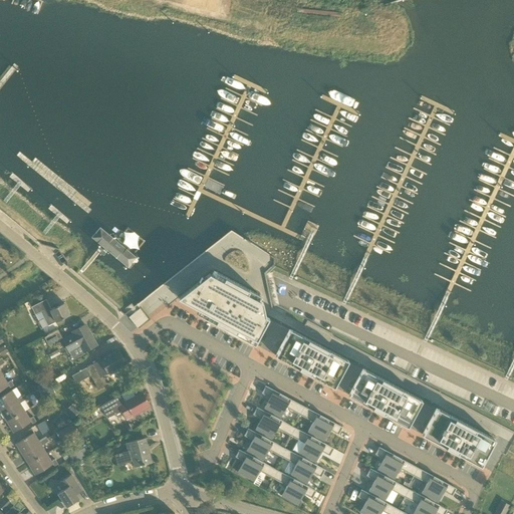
[(0,143),(0,174),(1,175),(16,157),(0,143)]
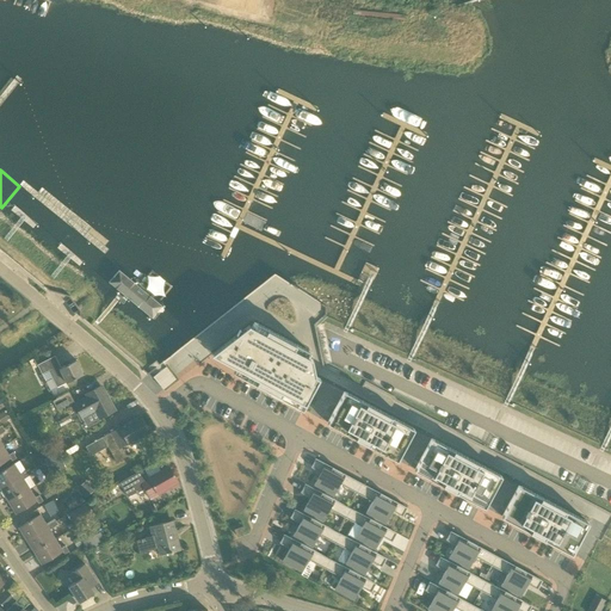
[(34,230),(38,224),(16,207),(11,213),(34,230)]
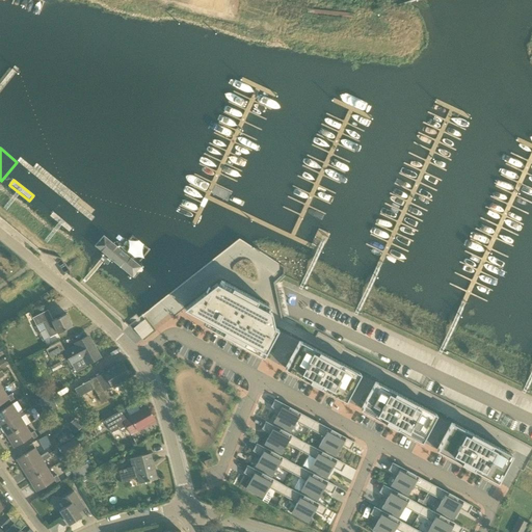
[(74,230),(54,213),(51,218),(71,234),(74,230)]
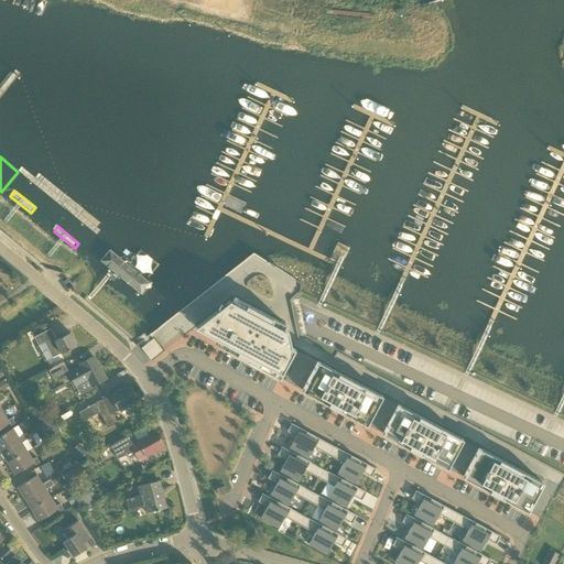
[(153,284),(110,248),(98,263),(140,299),(153,284)]
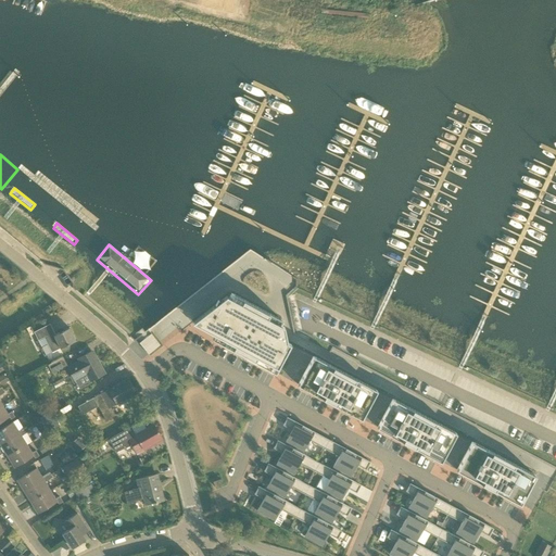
[(146,314),(134,331),(136,333),(150,313),(151,313),(190,281),(178,268),(137,301),(147,313),(146,314)]
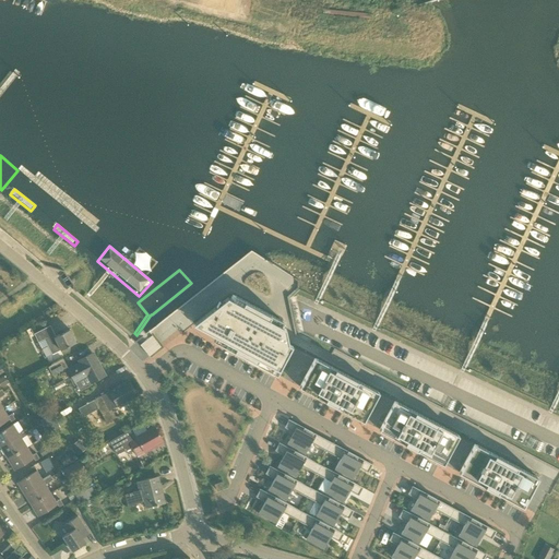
[(227,298),(193,325),(223,340),(221,344),(277,375),(292,346),(288,344),(285,329),(281,326),(283,322),(232,295),(229,299),(227,298)]
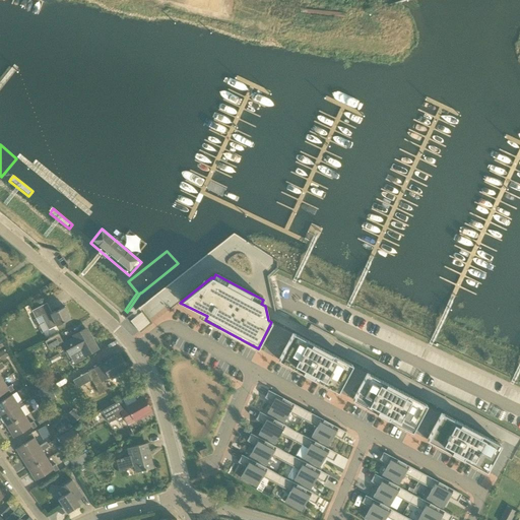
[(42,316),(48,329),(49,330),(71,319),(65,307),(52,313),(47,303),(31,311),(36,319),(42,316)]
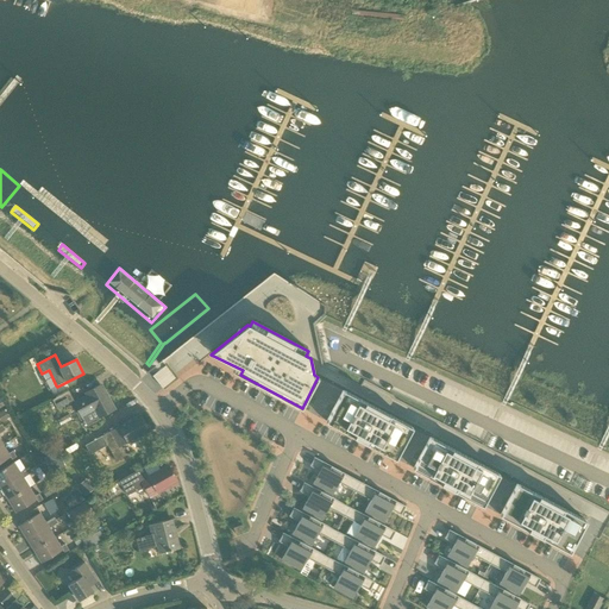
[(158,383),(171,372),(167,366),(154,376),(158,383)]
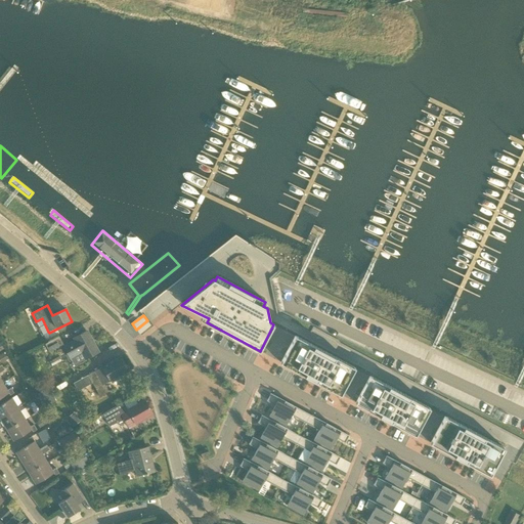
[(151,325),(147,320),(136,330),(140,335),(151,325)]
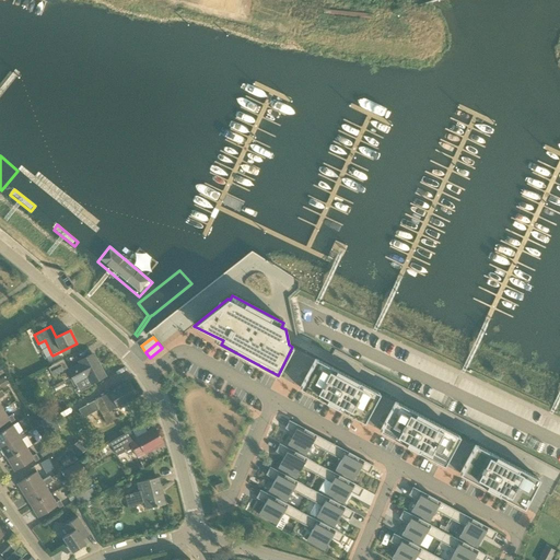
[(85,362),(69,371),(76,384),(90,376),(93,383),(105,376),(93,354),(84,359),(85,362)]
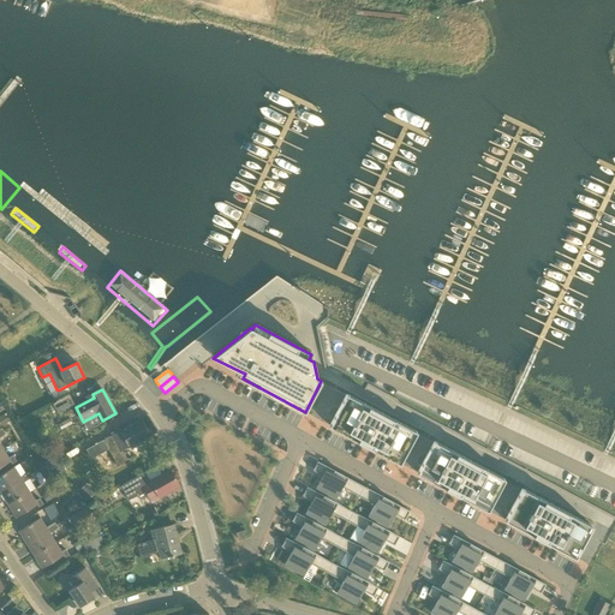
[(416,431),(346,394),(329,425),(399,463),(416,431)]
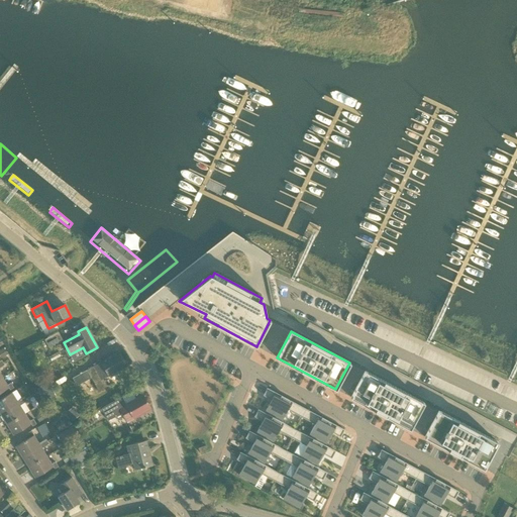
[(49,347),(63,340),(59,332),(45,339),(49,347)]
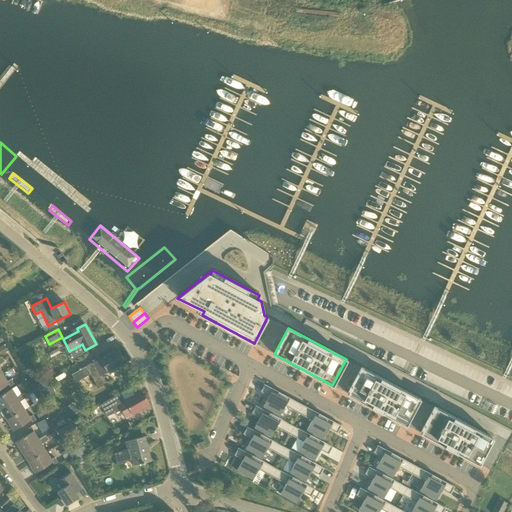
[(111,370),(125,362),(118,349),(86,367),(87,369),(90,374),(98,388),(107,383),(106,381),(102,375),(111,370)]
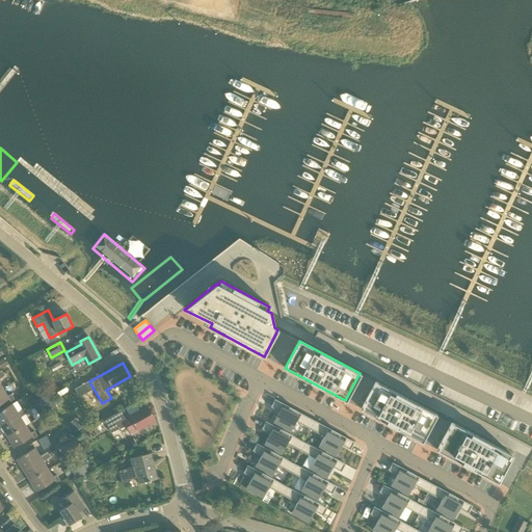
[(77,396),(92,389),(87,380),(73,388),(77,396)]
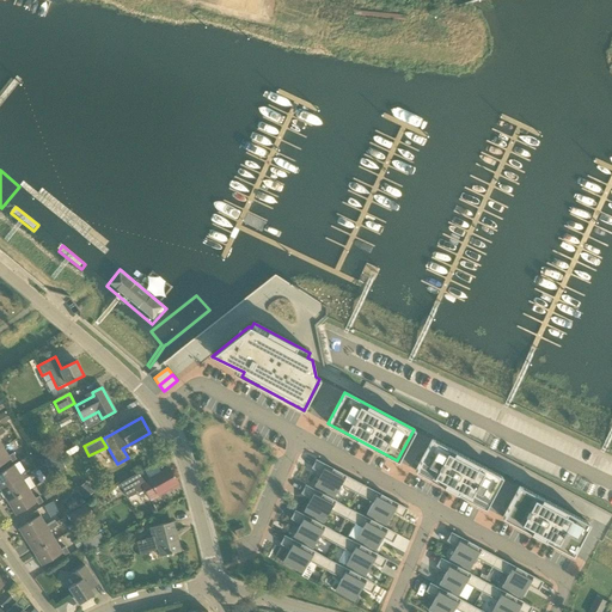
[(501,476),(430,439),(415,470),(484,507),(501,476)]
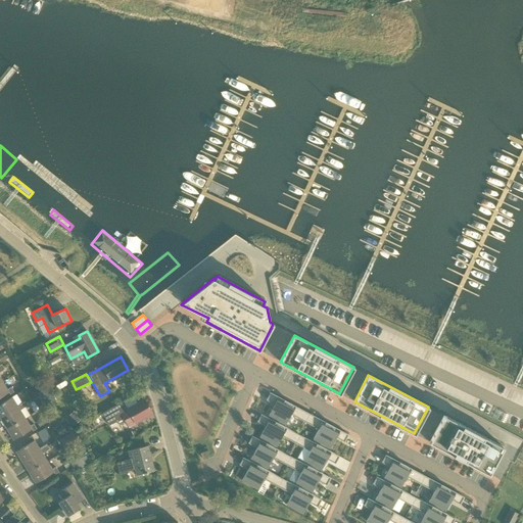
[(3,382),(0,383),(0,397),(9,392),(10,395),(14,392),(11,387),(7,390),(3,382)]
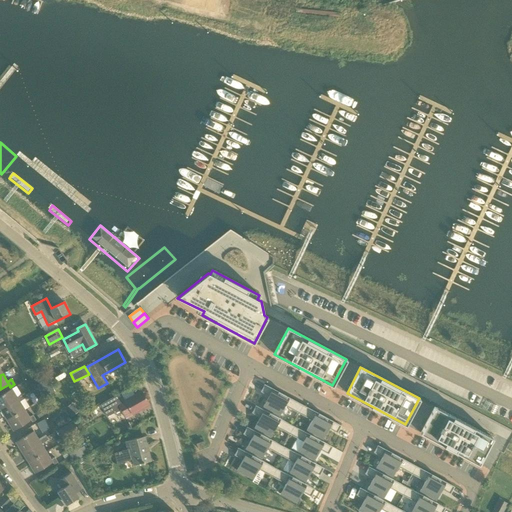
[(47,379),(37,385),(45,399),(55,393),(47,379)]
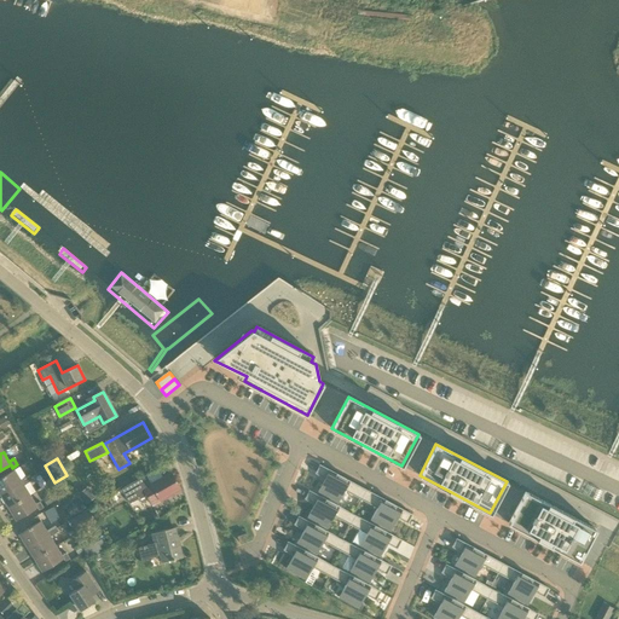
[(343,489),(360,498),(365,490),(319,466),(316,473),(327,479),(324,482),(323,481),(318,491),(337,502),(343,489)]
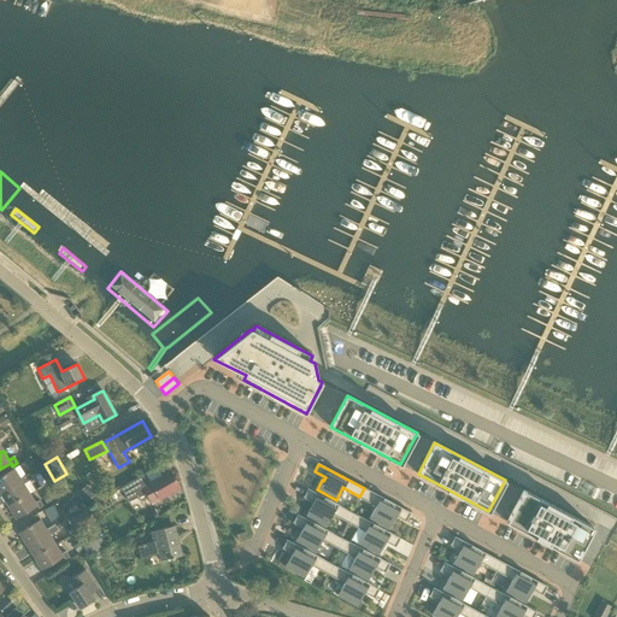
[(0,493),(1,494),(31,476),(29,474),(21,479),(15,469),(0,477),(0,493)]
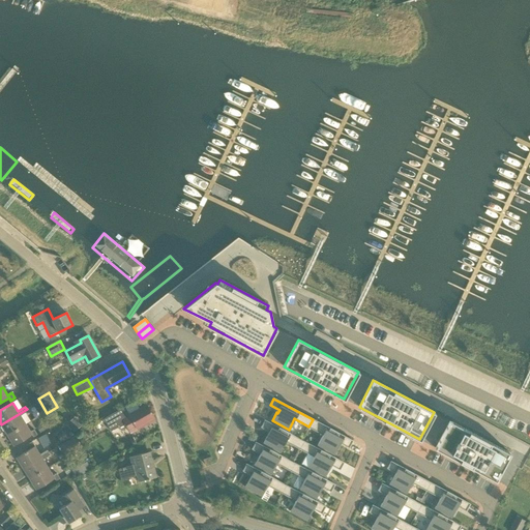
[(104,419),(107,424),(111,431),(124,422),(130,433),(154,418),(147,405),(129,415),(125,407),(104,419)]
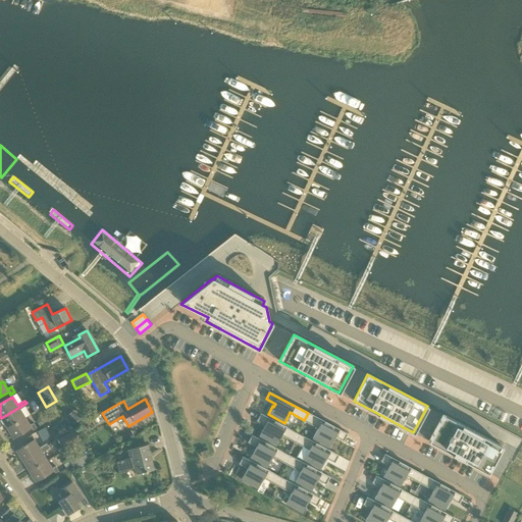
[(7,429),(25,418),(20,410),(28,405),(27,403),(1,418),(7,429)]
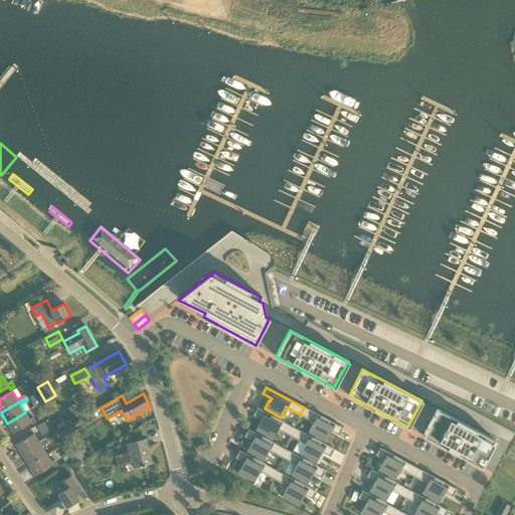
[(70,420),(78,414),(72,406),(64,411),(70,420)]
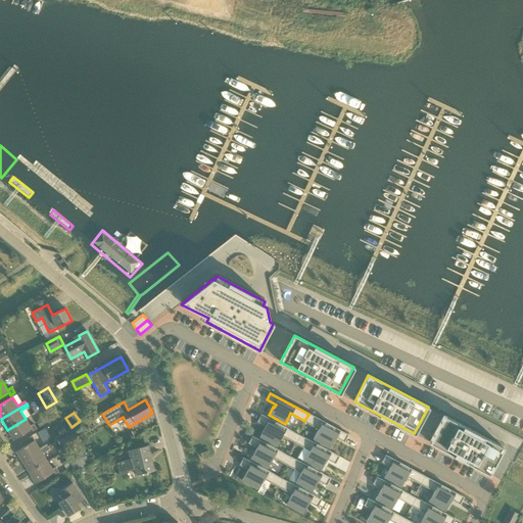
[(347,434),(308,414),(304,421),(319,428),(313,438),(329,447),(334,439),(332,438),(334,435),(343,440),(347,434)]
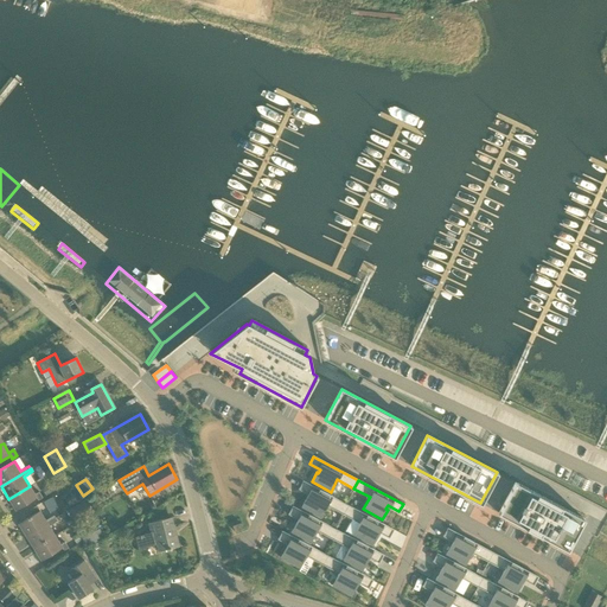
[(343,513),(347,505),(302,481),(299,489),(310,494),(307,498),(307,497),(301,508),(320,517),(326,505),(343,513)]
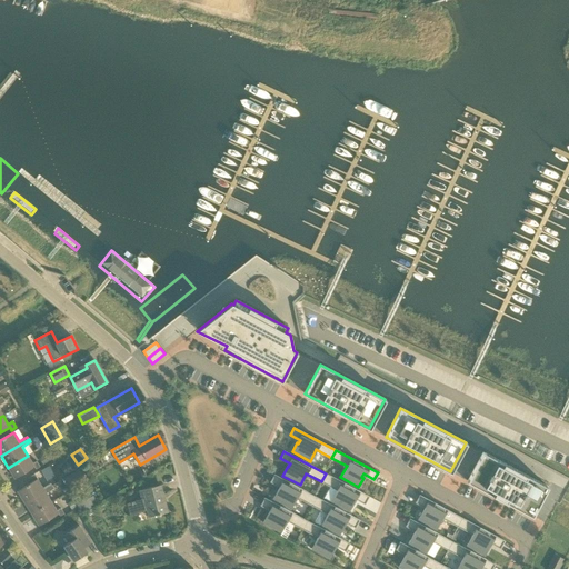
[(547,486),(481,451),(467,480),(493,495),(531,515),(547,486)]
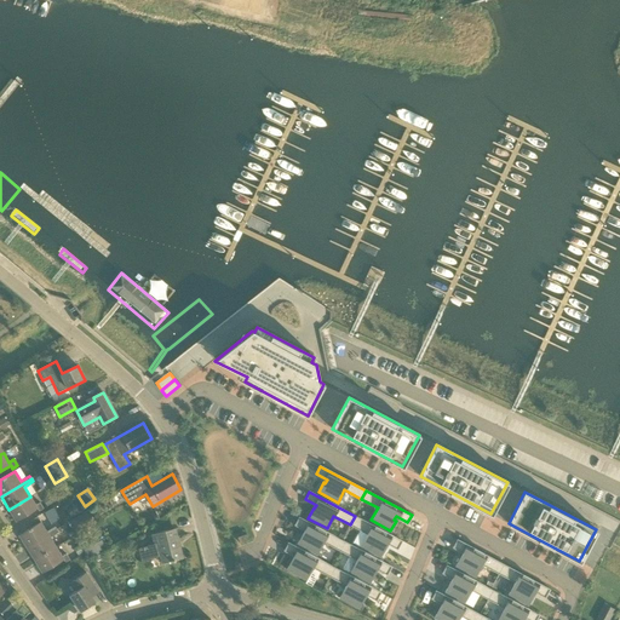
[(30,497),(9,510),(17,522),(38,509),(39,511),(44,509),(40,503),(36,505),(30,497)]
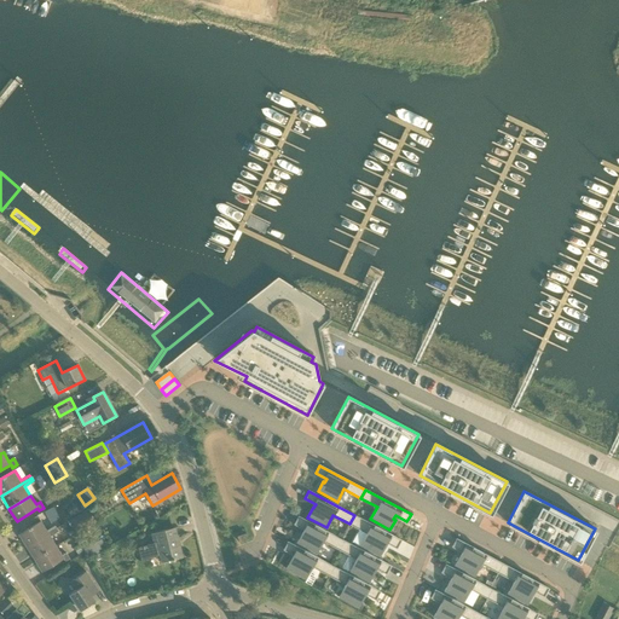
[(70,518),(81,512),(76,504),(67,509),(70,518)]
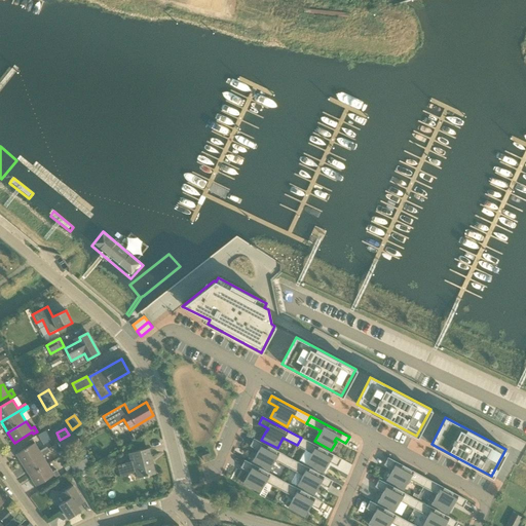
[(45,430),(38,436),(42,443),(43,445),(51,440),(45,430)]
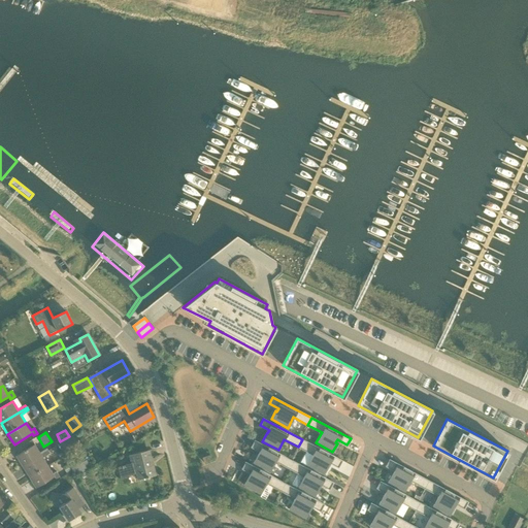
[(66,454),(81,444),(76,434),(60,443),(66,454)]
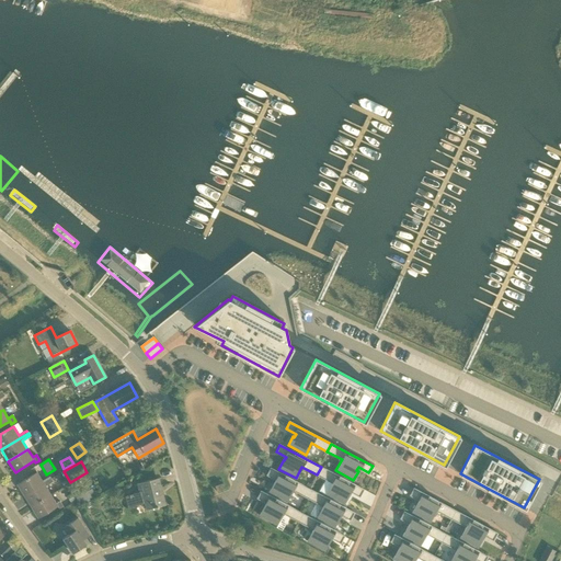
[(363,489),(321,467),(317,474),(332,482),(325,494),(343,503),(348,494),(346,494),(348,491),(359,496),(363,489)]
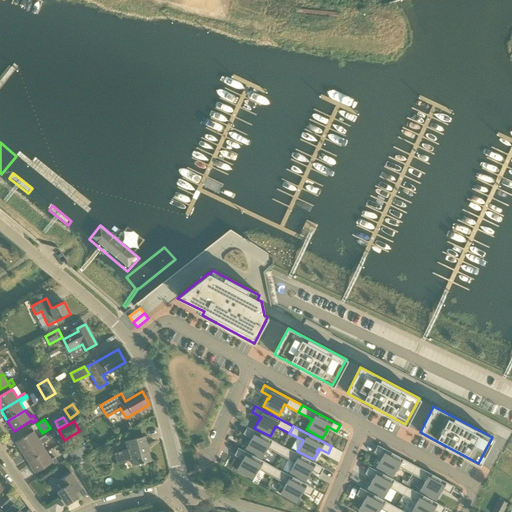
[(267,447),(280,454),(284,447),(247,427),(243,433),(252,438),(251,441),(250,440),(245,449),(261,457),(267,447)]
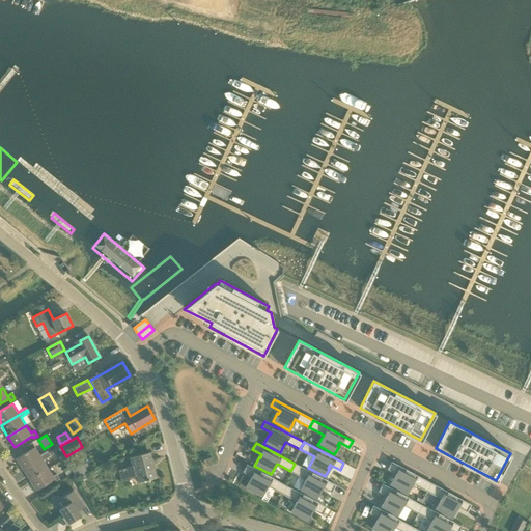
[(23,470),(49,453),(48,451),(40,456),(35,447),(17,458),(23,470)]
